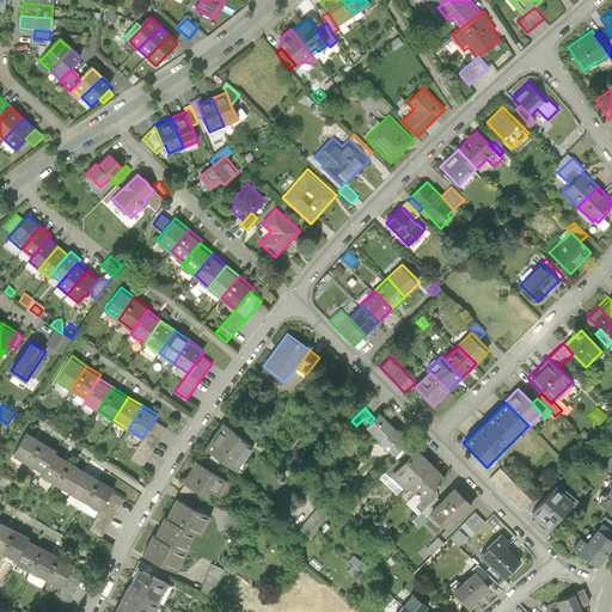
[(369,423),(367,426),(393,453),(408,439),(381,411),(374,418),(369,423)]
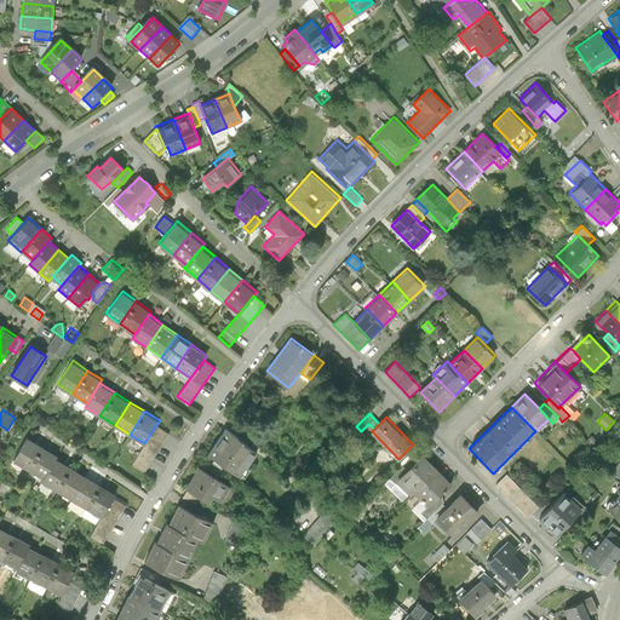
[(155,426),(144,443),(132,463),(144,471),(167,435),(155,426)]
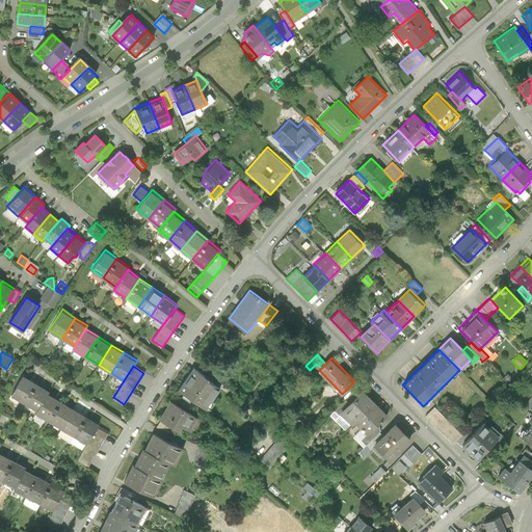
[(194,366),(178,389),(207,408),(221,388),(208,379),(209,377),(194,366)]
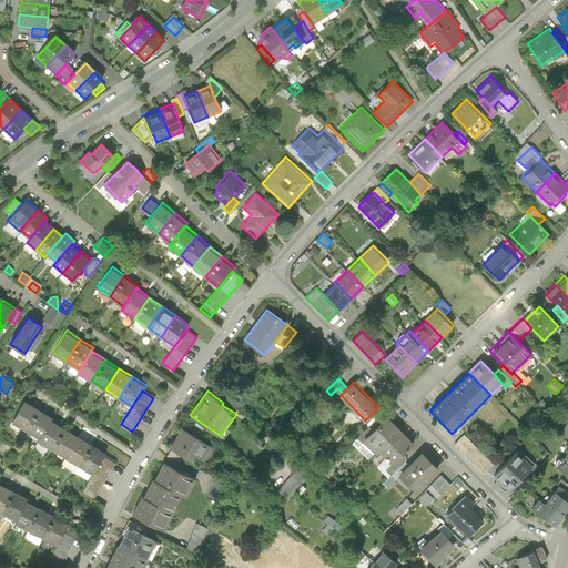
[(39,408),(24,399),(11,421),(26,430),(39,408)]
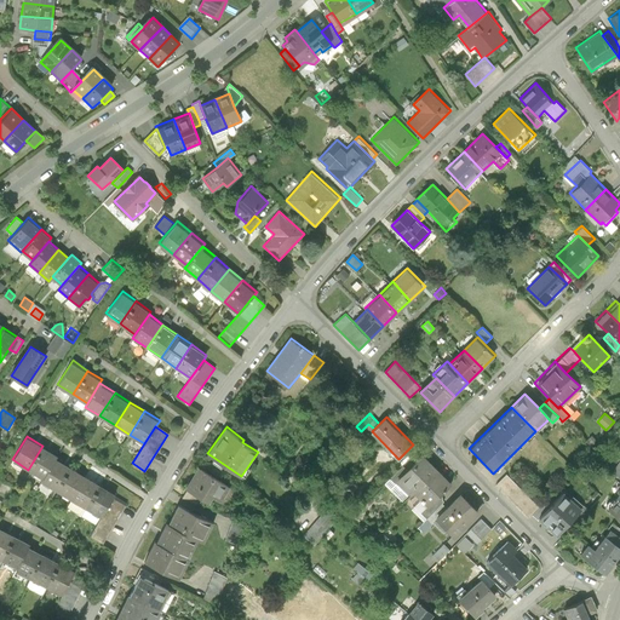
[(42,446),(28,470),(42,478),(56,457),(57,454),(42,446)]
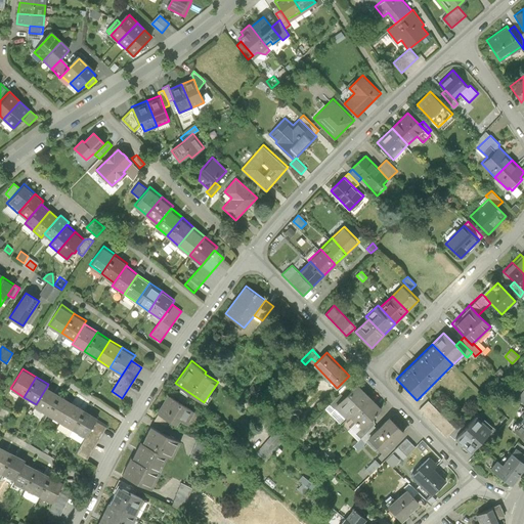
[(343,397),(336,405),(348,418),(350,416),(369,395),(358,383),(343,397)]
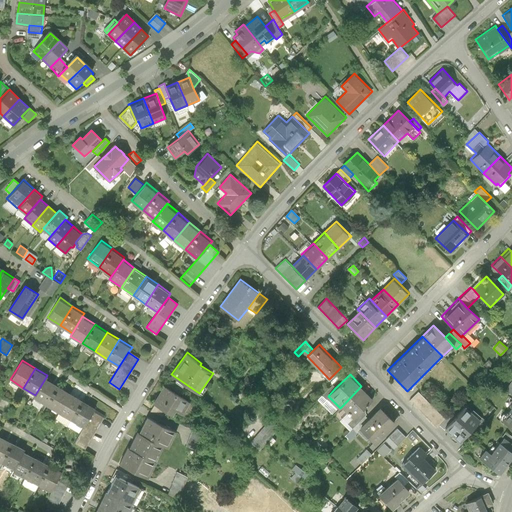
[(509,379),(503,374),(500,378),(506,383),(509,379)]
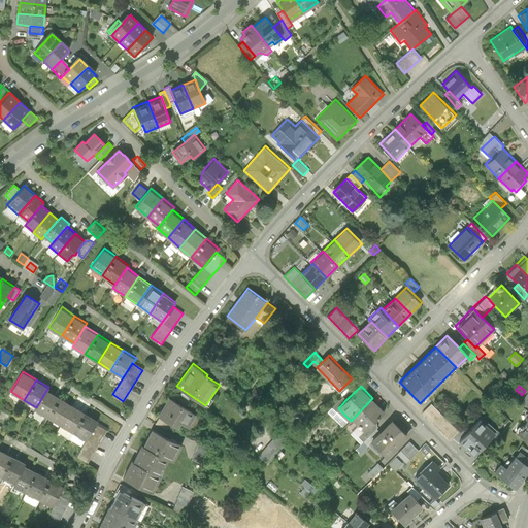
[(47,389),(36,407),(35,409),(48,418),(61,397),(47,389)]
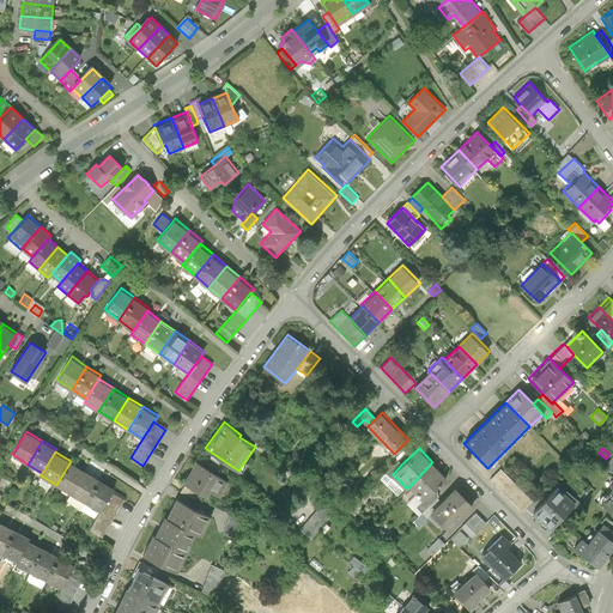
[(602,467),(612,474),(612,455),(602,467)]
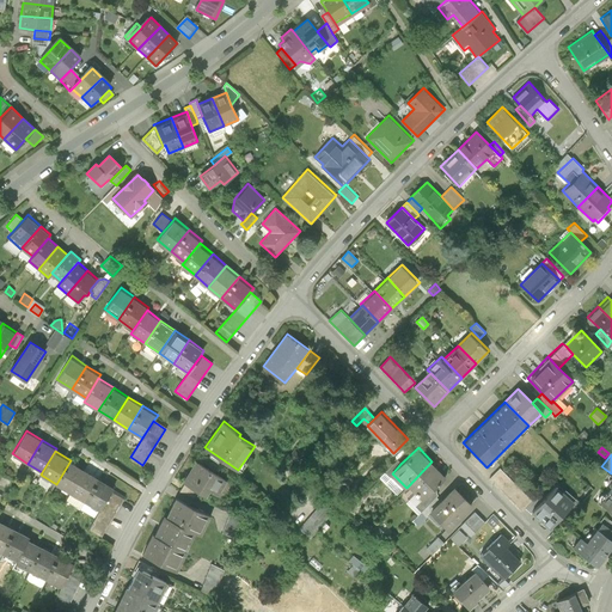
[(71,460),(56,484),(71,493),(85,469),(71,460)]
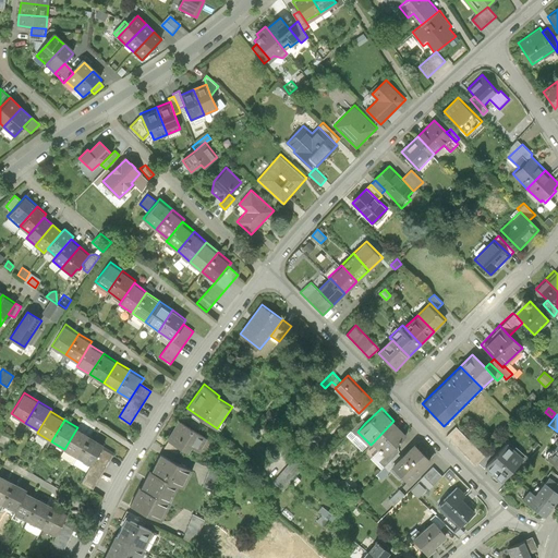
[(207,438),(178,420),(167,438),(169,439),(181,447),(187,451),(191,446),(199,451),(207,438)]
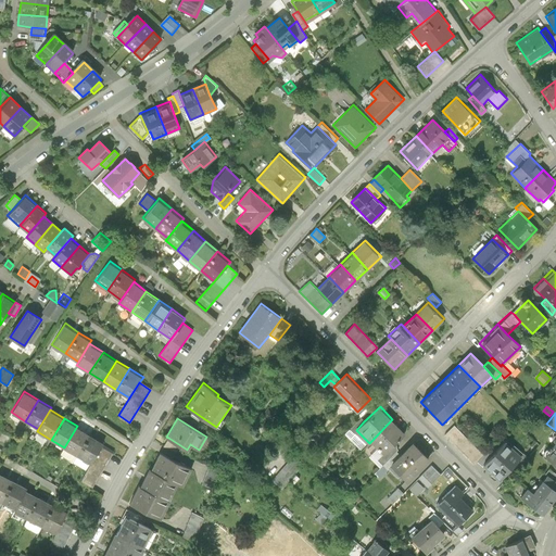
[(356,430),(364,421),(361,418),(350,429),(354,432),(356,430)]
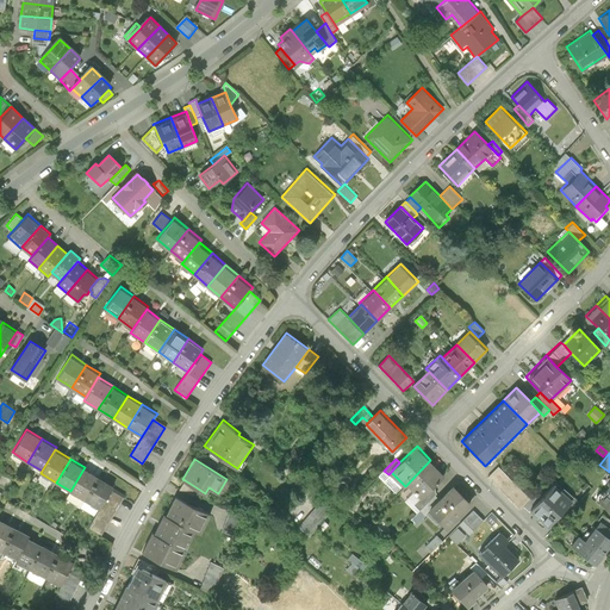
[(430,460),(408,484),(422,497),(444,474),(430,460)]
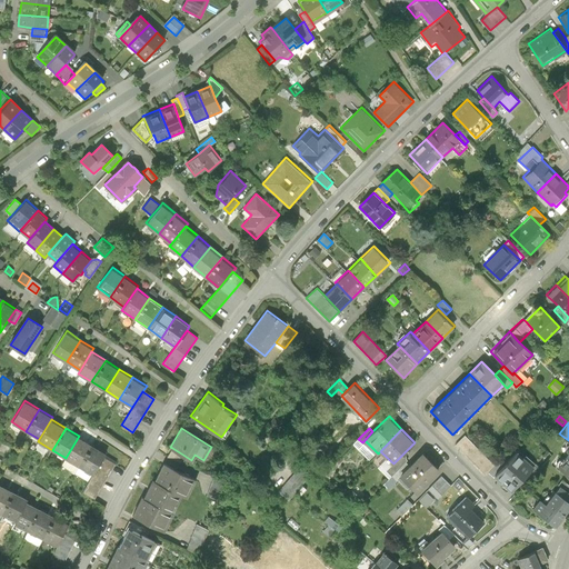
[(493,466),(463,435),(455,445),(485,475),(487,471),(493,466)]
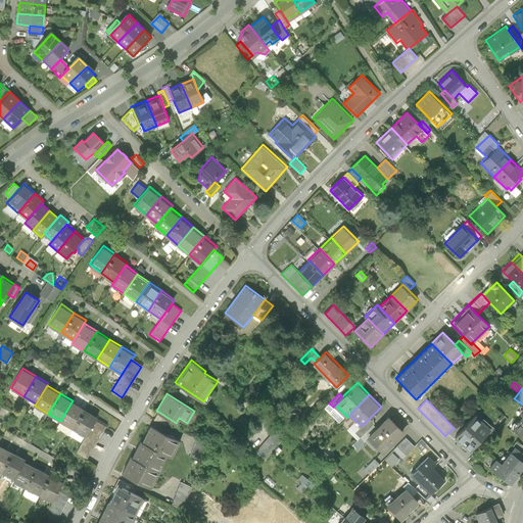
[(73,400),(60,421),(73,428),(85,408),(73,400)]
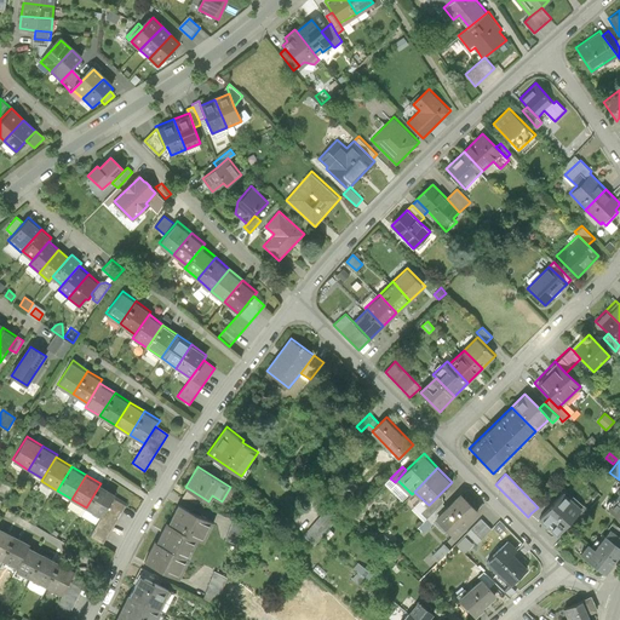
[(619,482),(603,506),(619,517),(619,482)]
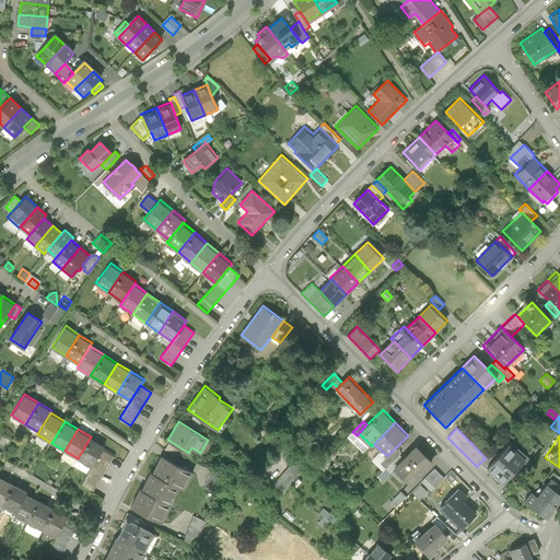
[(91,436),(78,458),(91,467),(102,450),(104,445),(91,436)]
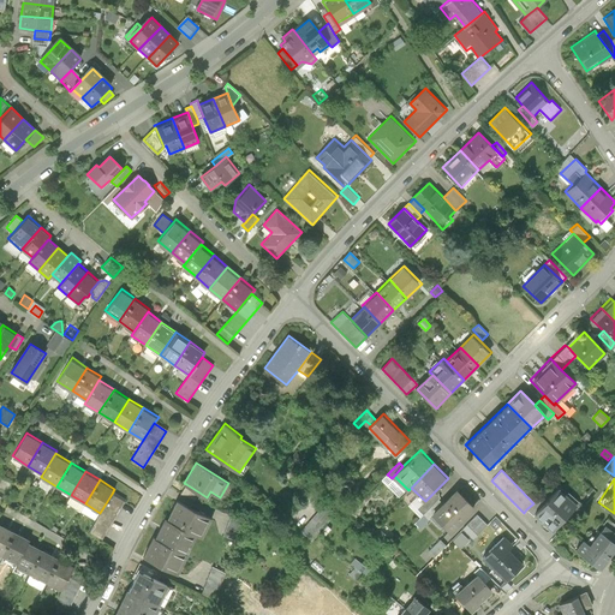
[(199,493),(186,484),(181,494),(196,500),(199,493)]
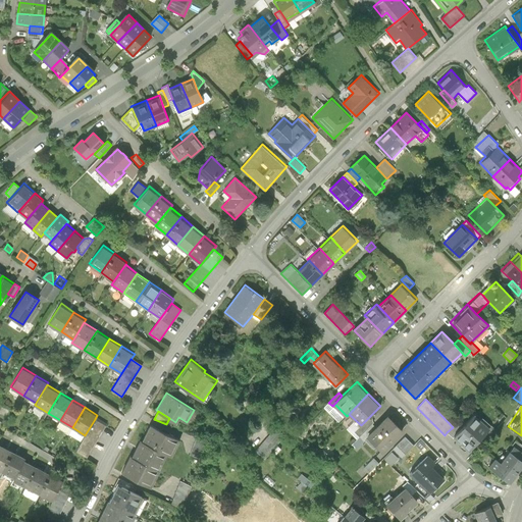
[(354,431),(359,436),(372,423),(374,422),(372,419),(372,417),(373,416),(374,414),(374,413),(361,425),(354,431)]
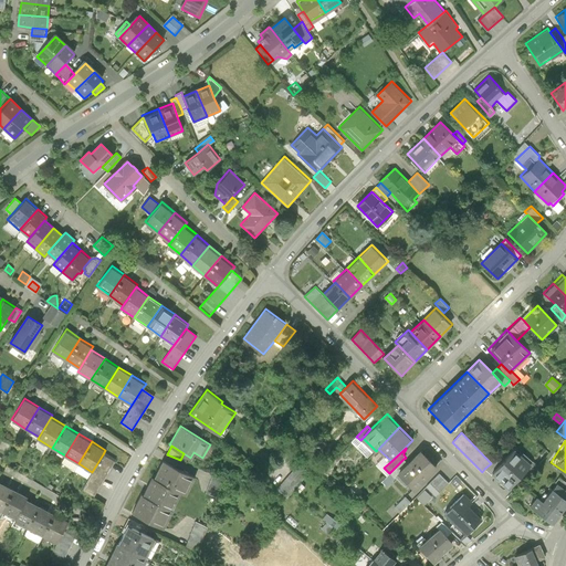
[(528,464),(513,449),(501,461),(491,472),(507,488),(521,472),(528,464)]
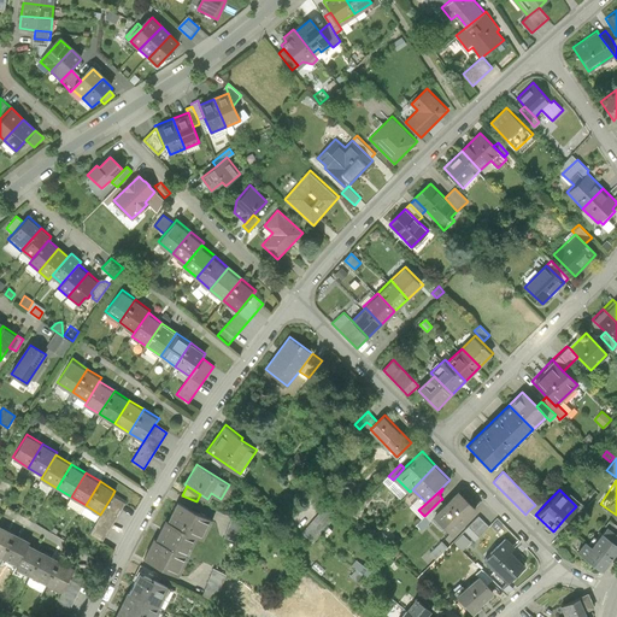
[(446,505),(435,516),(452,533),(477,509),(460,491),(446,505)]
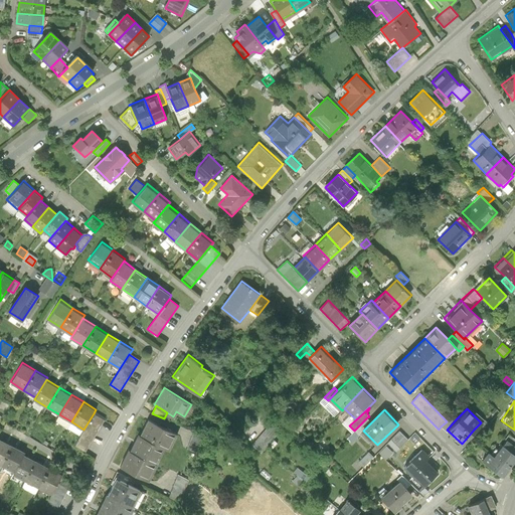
[(94,413),(83,430),(74,445),(84,452),(104,419),(94,413)]
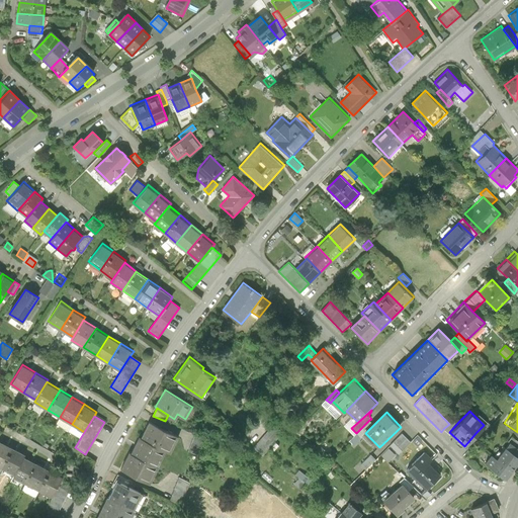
[(454,418),(449,424),(443,429),(447,433),(449,432),(458,422),(454,418)]
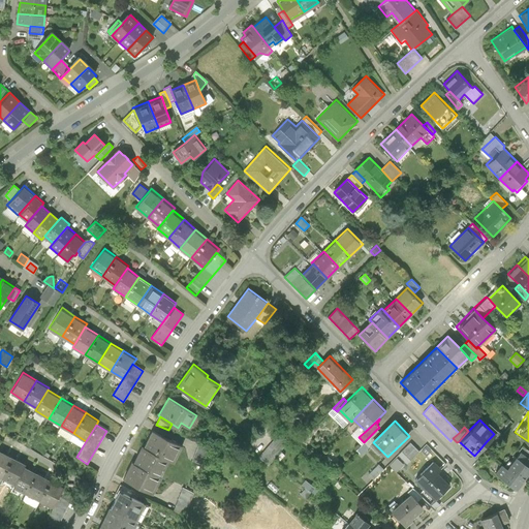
[(153,429),(145,446),(170,460),(175,461),(183,444),(153,429)]
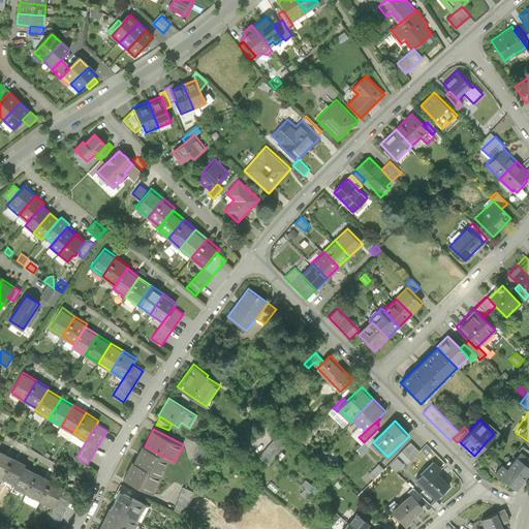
[(373,442),(382,433),(377,429),(364,442),(368,446),(373,442)]
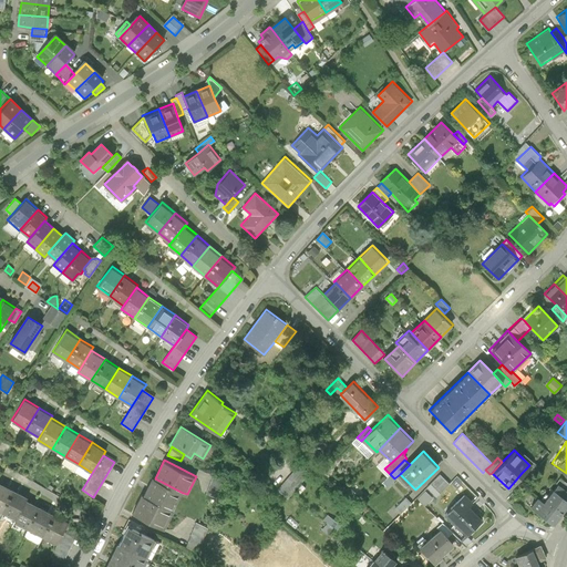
[(529,465),(522,473),(527,477),(537,467),(533,462),(529,465)]
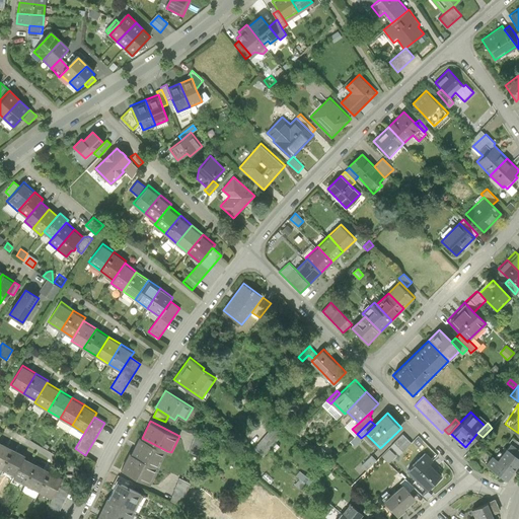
[(276,424),(253,448),(263,456),(285,432),(276,424)]
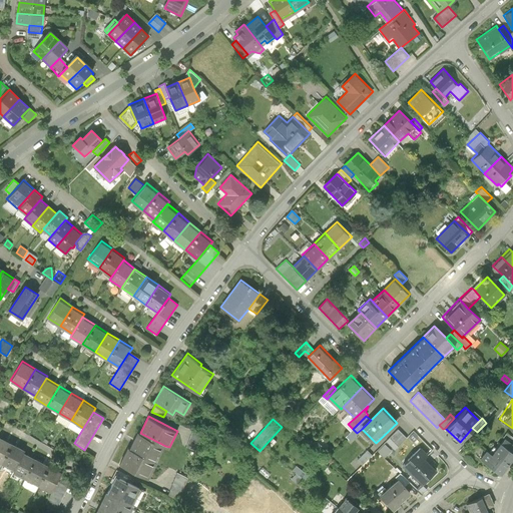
[(357,433),(353,429),(347,436),(351,440),(357,433)]
